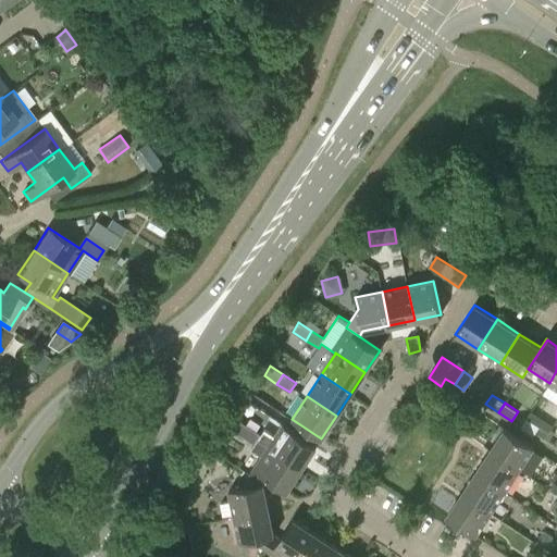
[(527,417),(520,426),(533,435),(535,432),(545,437),(553,426),(531,412),(527,418),(527,417)]
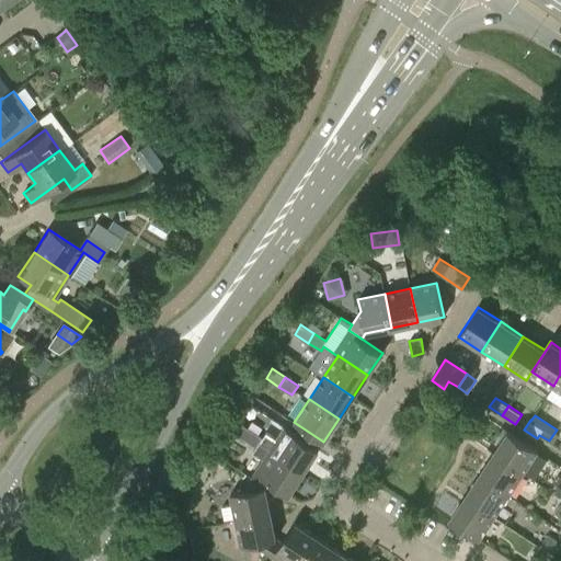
[(244,438),(247,434),(250,428),(238,421),(231,431),(244,438)]
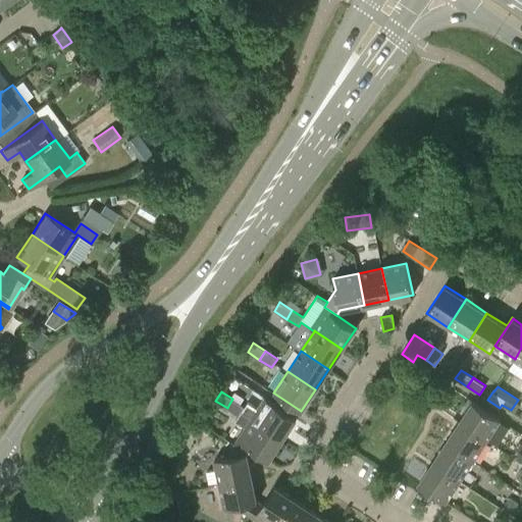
[(245,407),(242,412),(282,438),(297,418),(256,392),(245,407)]
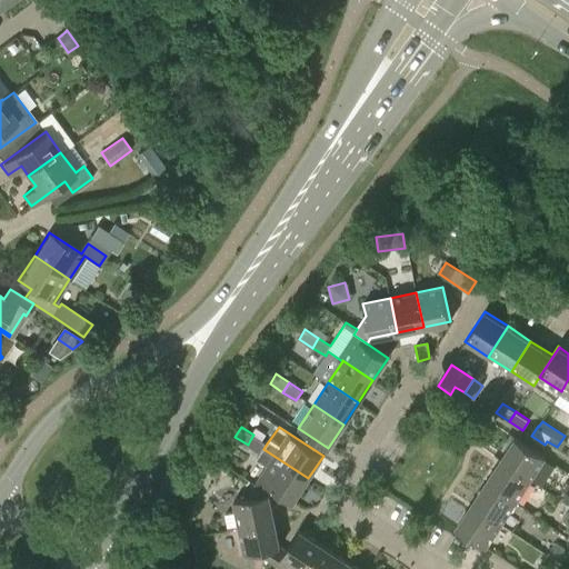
[(250,440),(248,445),(261,453),(263,449),(267,443),(253,435),(250,440)]
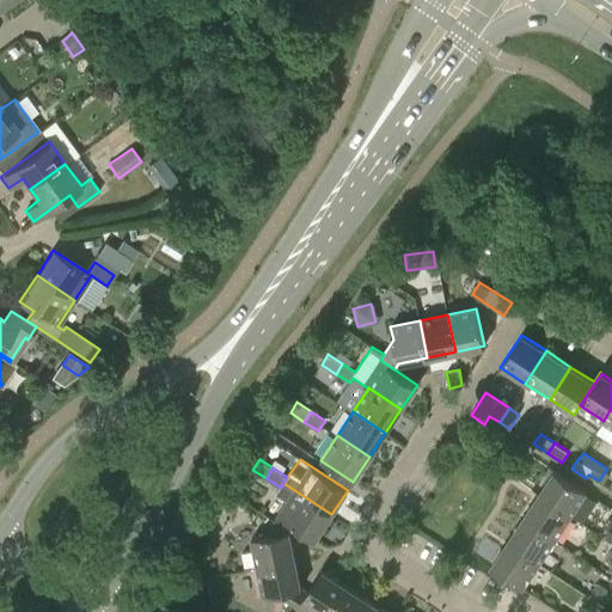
[(554,470),(538,494),(570,515),(586,491),(554,470)]
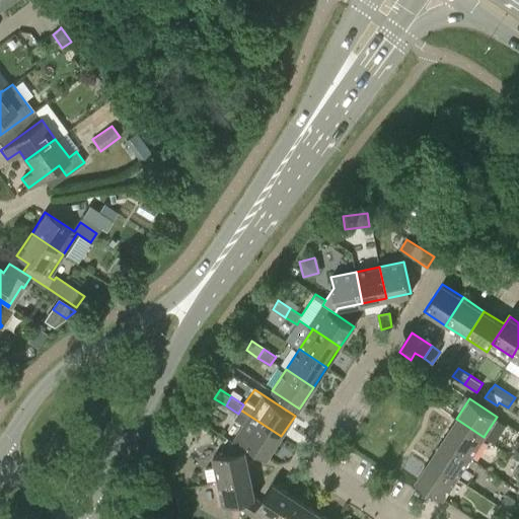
[(238,414),(234,419),(243,425),(236,437),(248,445),(267,457),(281,436),(240,410),(238,414)]
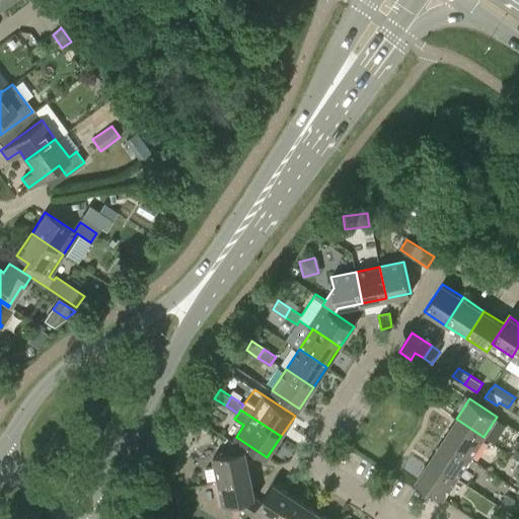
[(443,439),(470,457),(484,437),(456,419),(443,439)]
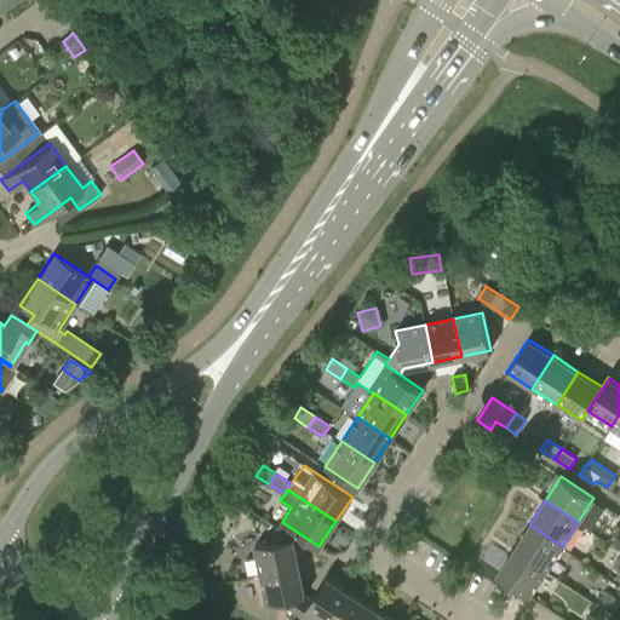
[(257,557),(245,560),(248,574),(259,572),(260,574),(298,567),(292,538),(297,532),(282,522),(277,528),(268,543),(254,545),(257,557)]
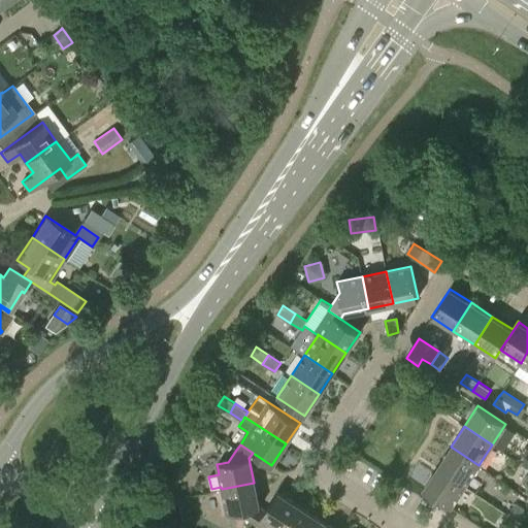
[(437,467),(465,486),(479,465),(451,447),(437,467)]
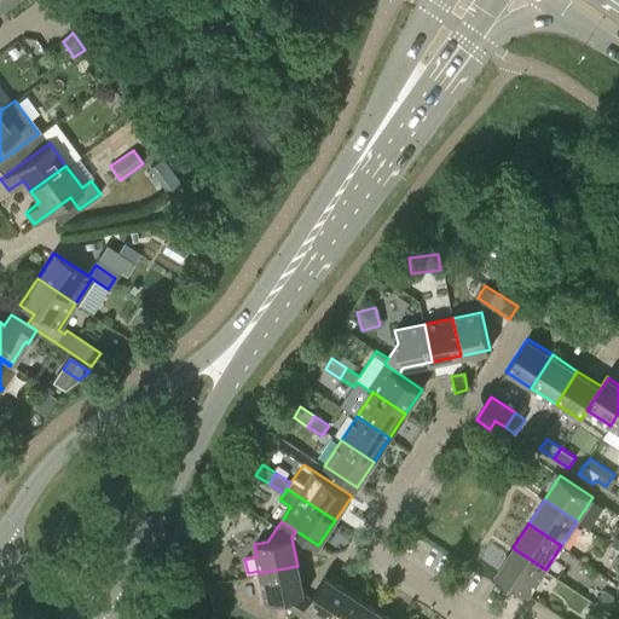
[(528,595),(545,570),(513,548),(496,573),(528,595)]
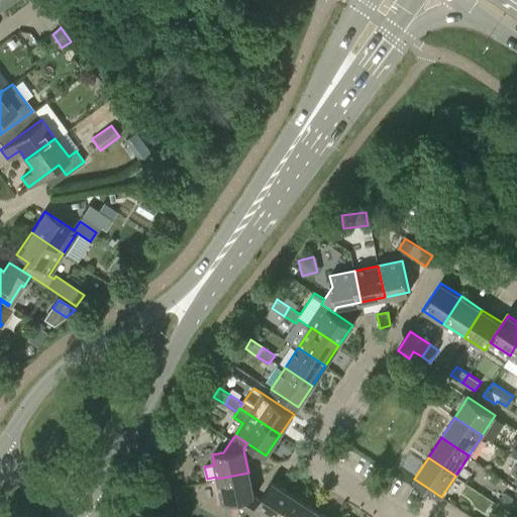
[(248,473),(217,479),(222,503),(233,501),(246,509),(250,512),(259,500),(253,497),(248,473)]
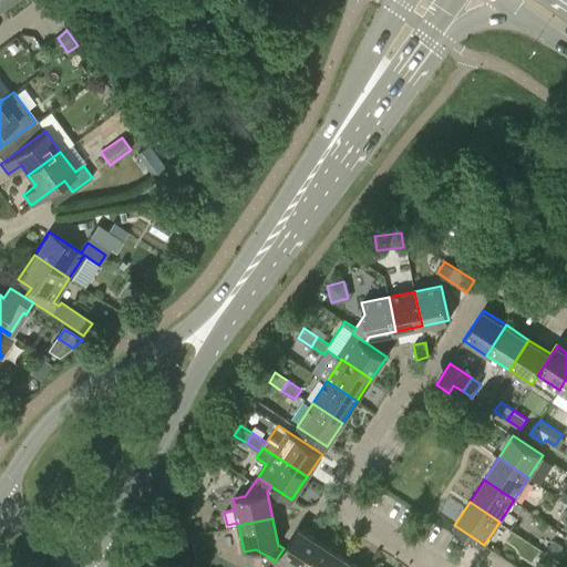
[(284,548),(275,562),(282,566),(303,566),(320,543),(298,527),(284,548)]
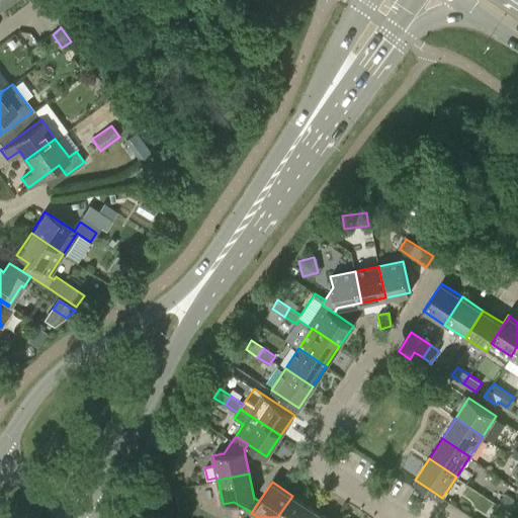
[(506,493),(498,504),(507,510),(515,498),(506,493)]
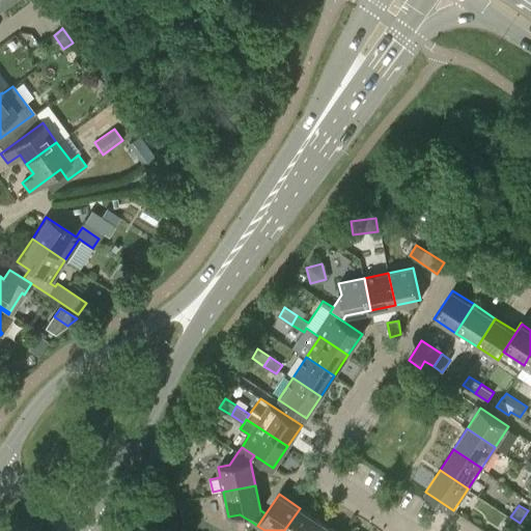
[(314,530),(320,522),(300,508),(284,530),(314,530)]
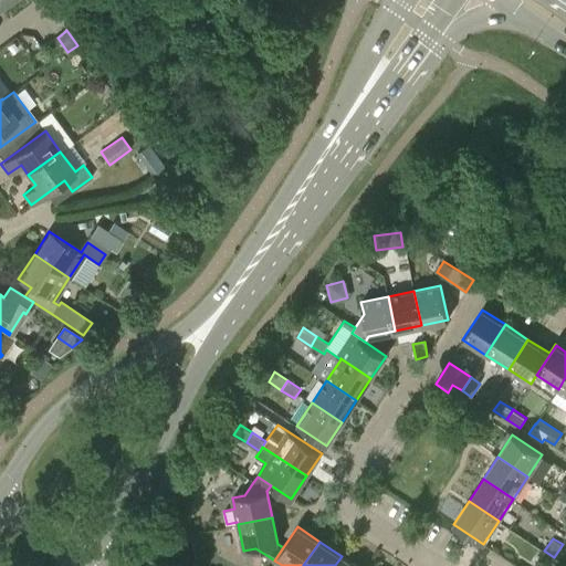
[(537,565),(547,565),(554,557),(544,551),(535,564),(537,565)]
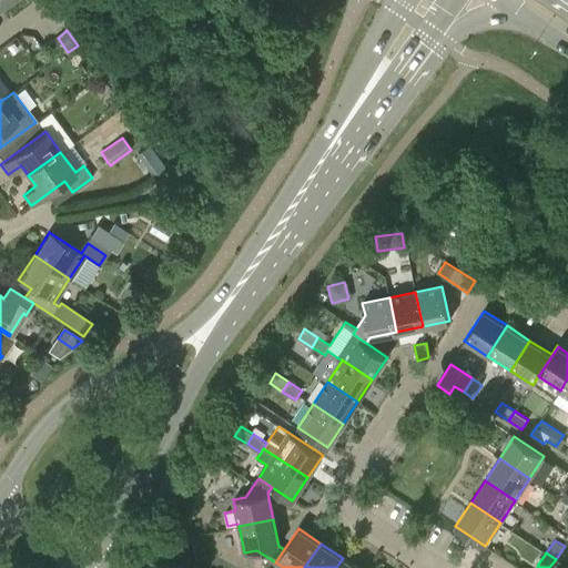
[(358,567),(343,558),(336,567),(358,567)]
